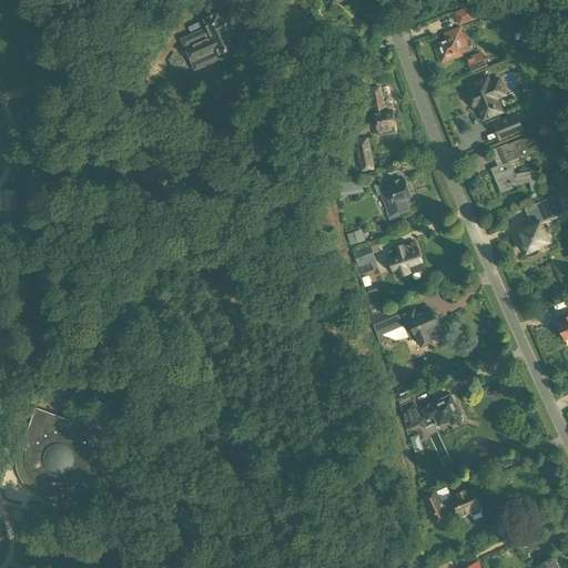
[(241,30),(234,17),(230,8),(217,13),(204,19),(208,28),(181,39),(184,47),(185,47),(192,62),(192,63),(194,70),(221,58),(221,59),(235,53),(227,37),(241,30)]
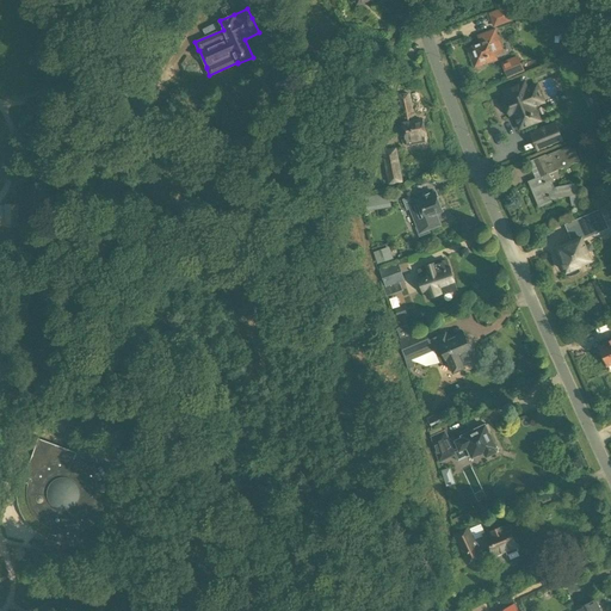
[(488,57),(504,51),(494,29),(479,35),(482,42),(467,48),(475,68),(489,62),(488,57)]
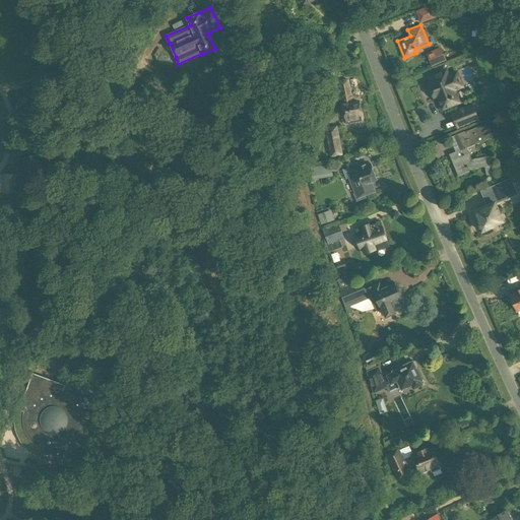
[(445,59),(441,47),(435,49),(436,53),(428,57),(432,64),(445,59)]
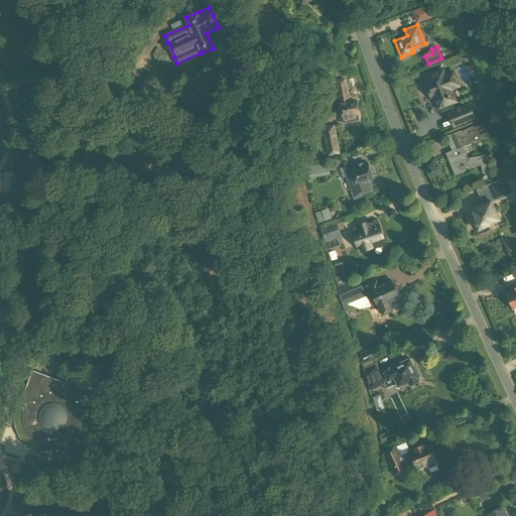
[(453,73),(448,74),(444,76),(441,70),(426,77),(428,82),(424,84),(430,97),(433,95),(438,108),(455,101),(449,89),(458,86),(453,73)]
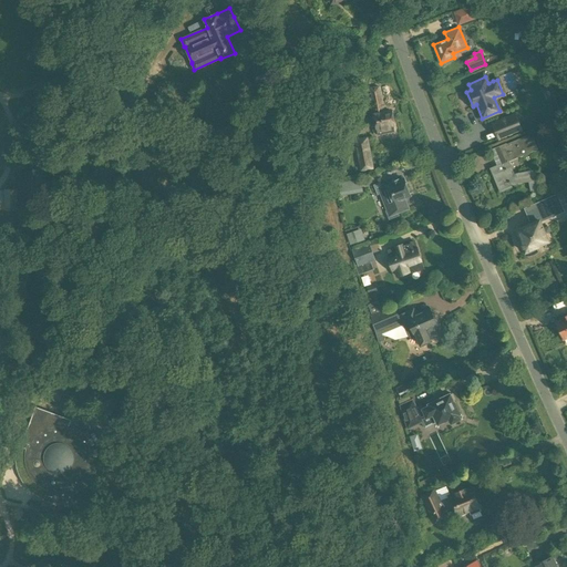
[(383,112),(379,86),(370,89),(374,114),(373,114),(375,127),(377,135),(394,132),(393,125),(391,111),(383,112)]
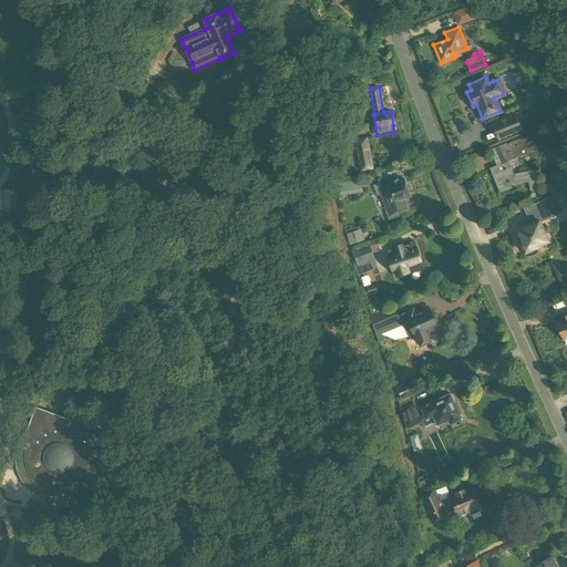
[(521,130),(515,114),(492,124),(498,140),(521,130)]
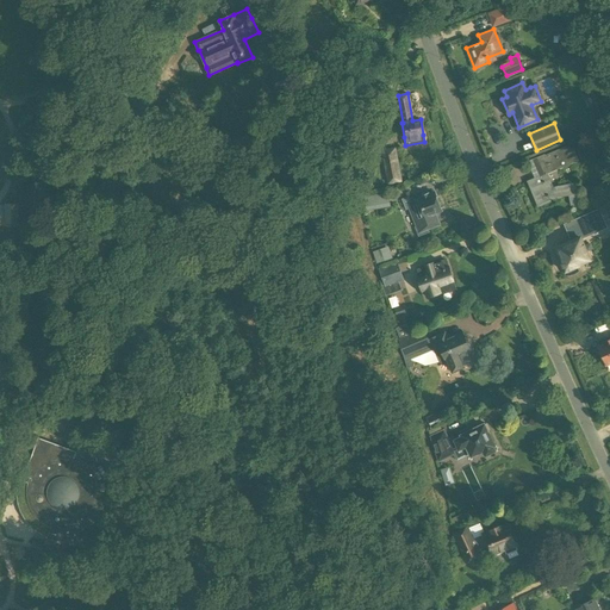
[(540,176),(528,181),(537,206),(551,201),(549,199),(568,195),(571,205),(580,204),(576,182),(554,187),(548,174),(578,161),(571,144),(546,155),(545,154),(533,159),(540,176)]
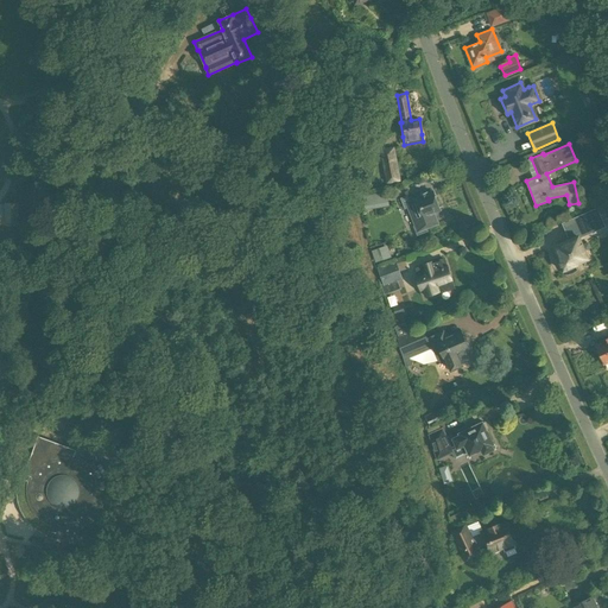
[(394,147),(380,150),(385,177),(386,183),(400,181),(394,147)]
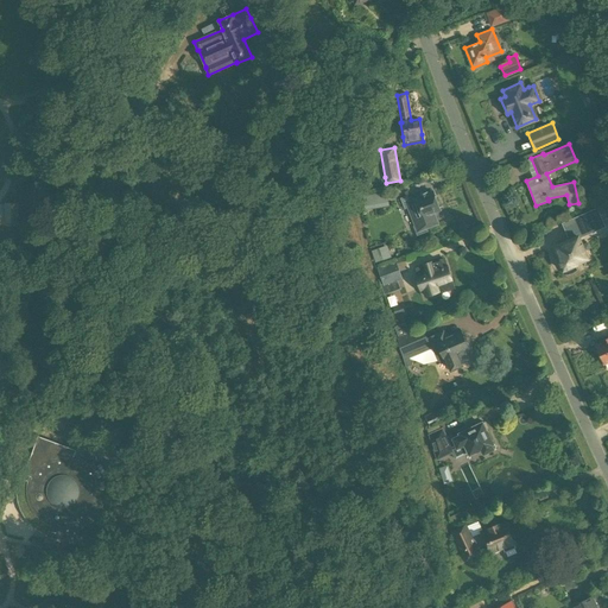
[(362,175),(363,175),(369,177),(372,177),(375,164),(366,162),(362,175)]
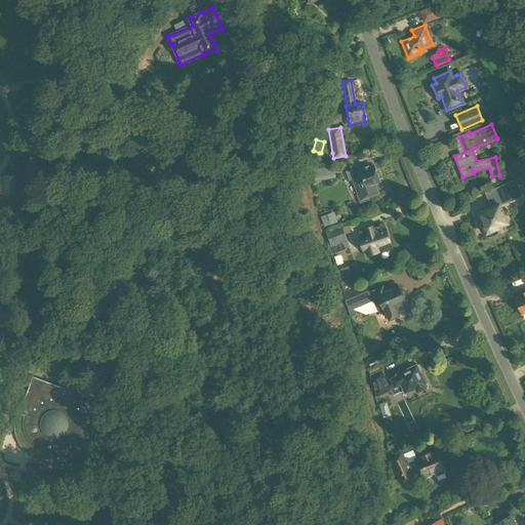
[(351,175),(354,174),(349,161),(332,167),(335,176),(346,172),(350,180),(353,179),(351,175)]
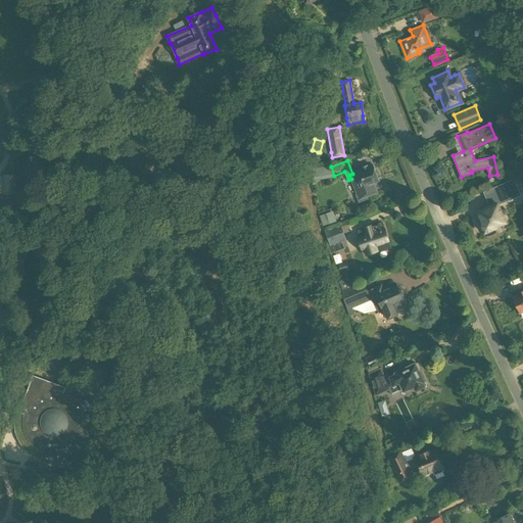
[(357,172),(352,174),(349,175),(351,179),(357,194),(355,194),(359,202),(368,199),(367,196),(377,192),(373,183),(379,181),(372,164),(368,167),(368,165),(361,169),(362,169),(357,171),(357,172)]
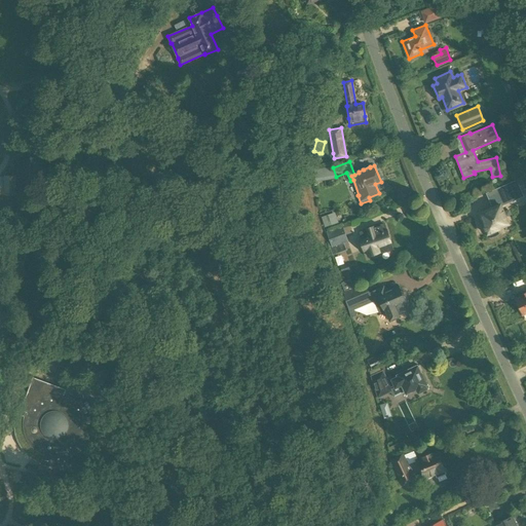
[(316,178),(334,175),(333,167),(315,171),(316,178)]
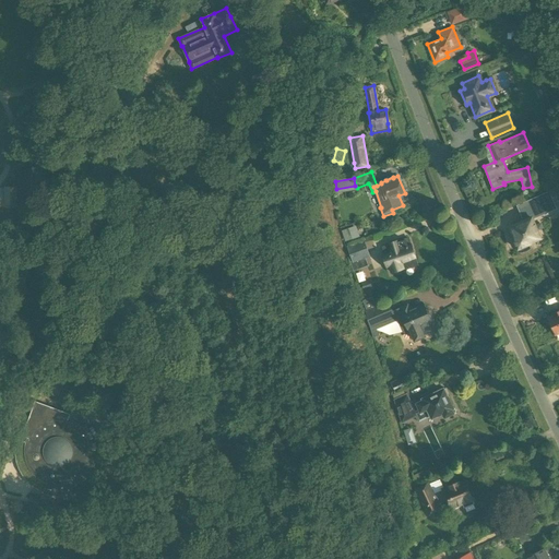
[(6,200),(15,200),(15,187),(6,187),(6,191),(6,193),(6,200)]
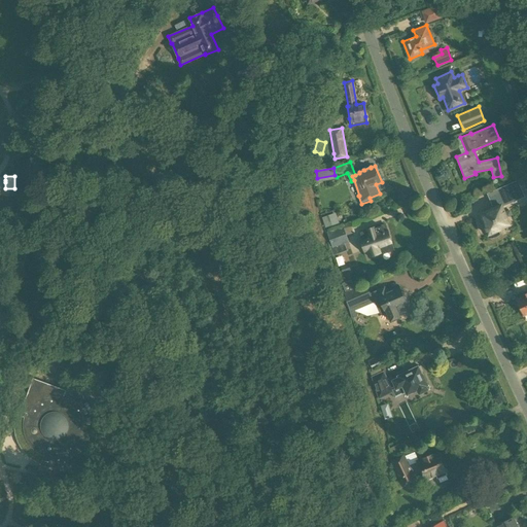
[(484,223),(488,235),(489,234),(491,239),(496,238),(500,235),(498,230),(499,230),(498,229),(510,224),(501,204),(504,203),(502,198),(491,202),(493,207),(481,213),(481,215),(484,223)]
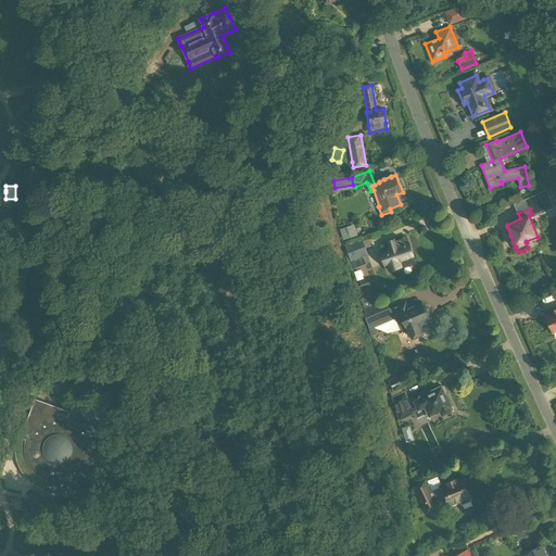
[(343,240),(358,235),(355,224),(340,229),(343,240)]
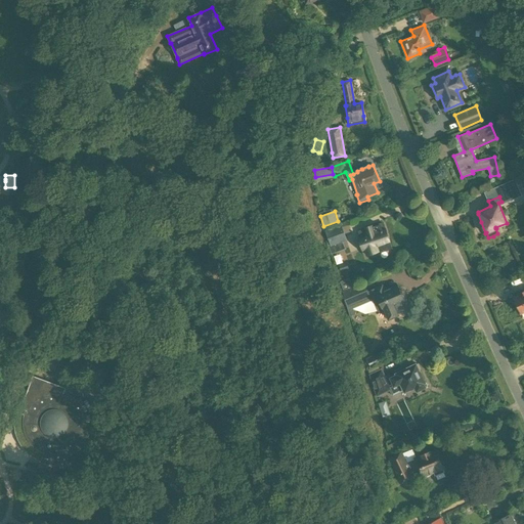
[(359,238),(362,246),(363,251),(364,250),(366,255),(378,251),(378,253),(386,250),(384,244),(389,242),(385,229),(382,230),(380,224),(358,231),(360,237),(359,238)]
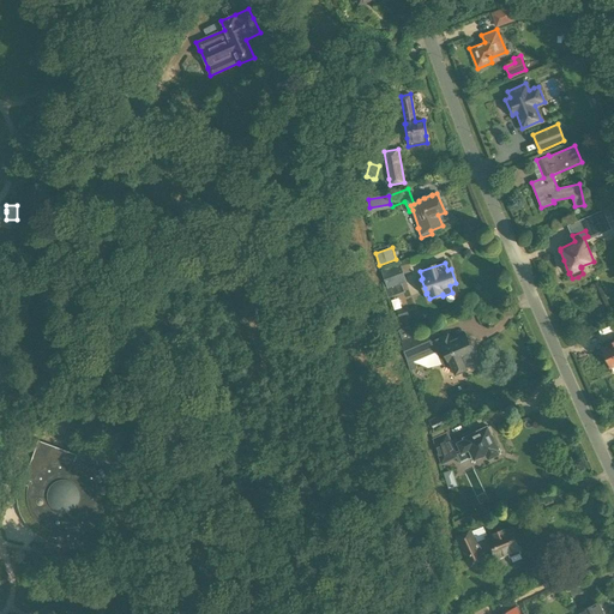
[(402,283),(407,282),(401,264),(381,271),(387,287),(385,288),(389,299),(404,293),(402,283)]
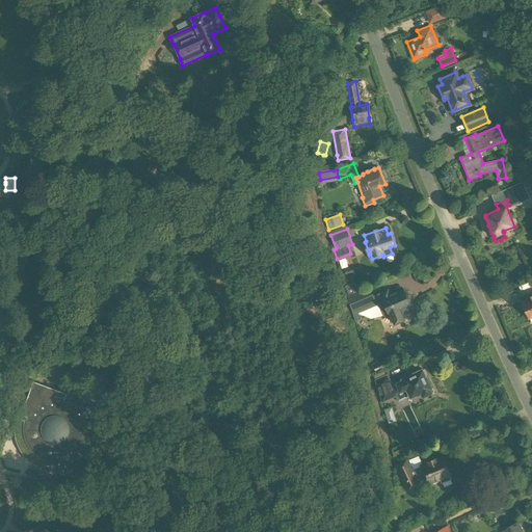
[(388,290),(380,293),(381,294),(373,297),(369,288),(348,297),(354,316),(358,314),(356,309),(374,301),(376,304),(378,303),(383,315),(386,316),(390,314),(391,314),(395,322),(398,323),(402,321),(403,319),(404,319),(403,318),(411,314),(413,312),(410,307),(409,303),(410,303),(408,298),(406,298),(403,290),(391,295),(388,290)]
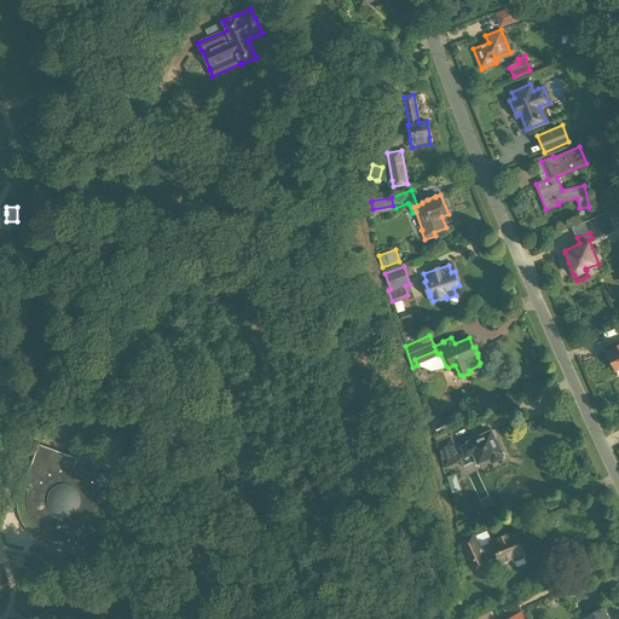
[(618,342),(612,346),(613,350),(606,352),(614,371),(618,368),(618,342)]
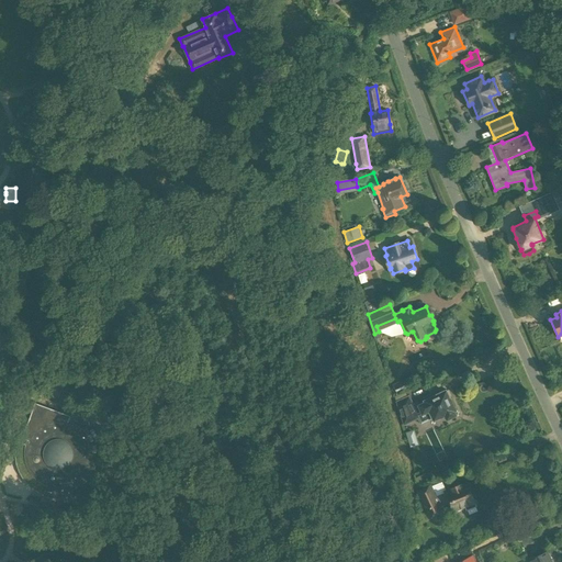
[(431,394),(428,386),(396,401),(401,409),(412,404),(412,405),(424,398),(426,403),(419,406),(423,414),(429,411),(435,419),(445,415),(447,419),(456,415),(453,411),(454,409),(449,400),(451,397),(448,391),(446,392),(440,394),(433,397),(431,394)]
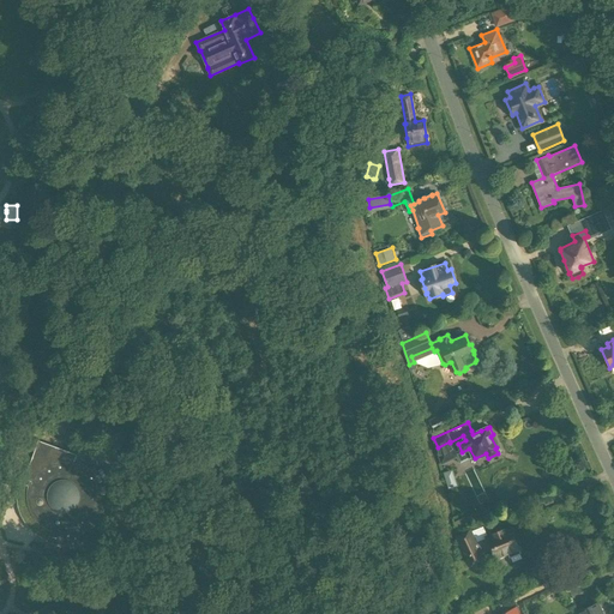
[(40,536),(48,540),(49,540),(52,541),(54,542),(58,542),(60,542),(64,543),(66,542),(68,542),(72,542),(71,536),(73,535),(77,535),(79,534),(82,533),(84,531),(86,530),(89,528),(90,527),(92,524),(95,523),(96,521),(98,518),(100,516),(101,513),(102,511),(103,509),(97,506),(98,504),(100,501),(100,499),(100,497),(100,494),(100,492),(100,489),(98,486),(98,483),(97,481),(96,479),(95,476),(94,475),(91,473),(90,470),(88,469),(86,468),(85,465),(83,464),(80,463),(79,463),(82,456),(38,440),(23,482),(18,481),(18,482),(17,488),(17,498),(18,506),(20,516),(25,523),(32,530),(40,536)]
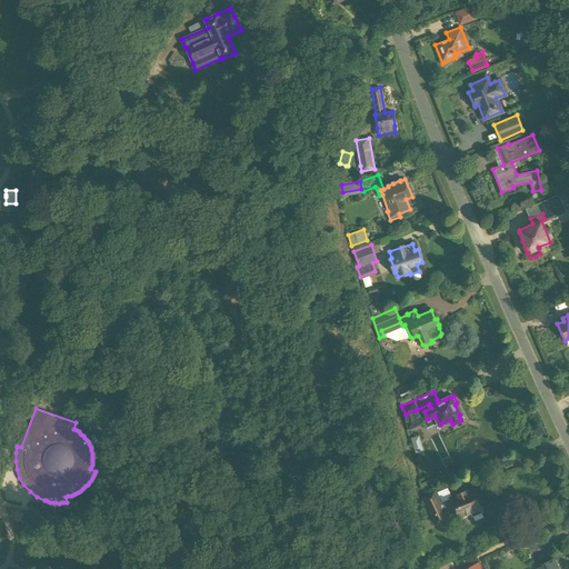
[(411,436),(413,449),(420,448),(418,435),(411,436)]
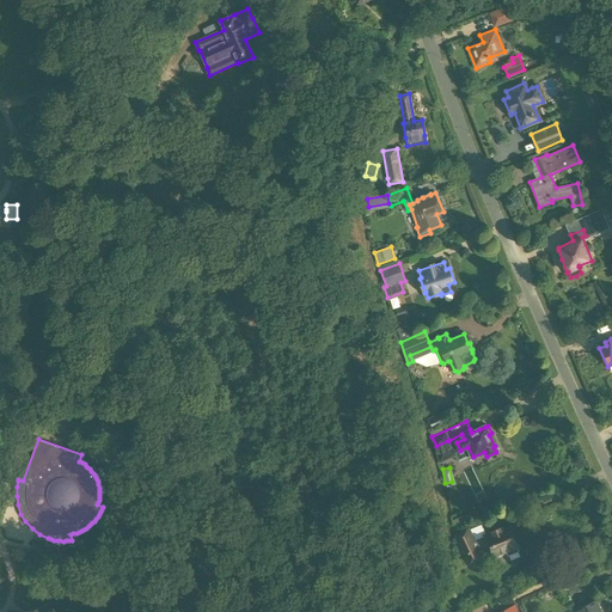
[(493,533),(487,536),(482,525),(470,530),(469,530),(456,536),(460,545),(459,546),(467,563),(482,556),(481,552),(489,548),(493,556),(506,551),(508,556),(519,551),(516,546),(519,545),(510,526),(503,528),(493,532),(493,533)]
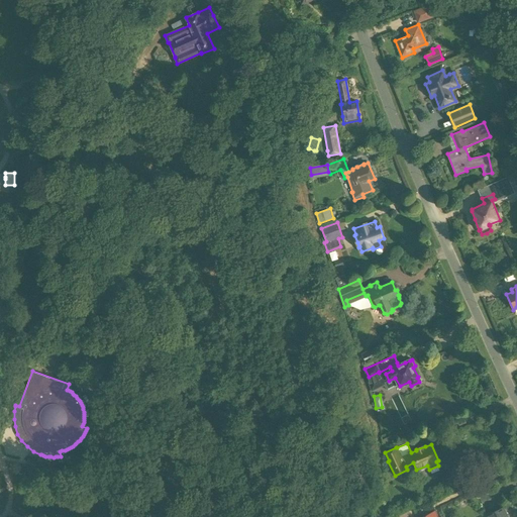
[(30,483),(36,481),(33,471),(31,466),(26,468),(30,483)]
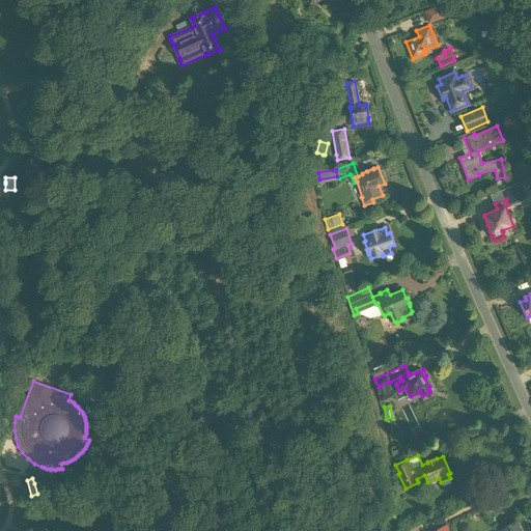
[(521,530),(516,521),(509,525),(499,530),(498,530),(521,530)]
